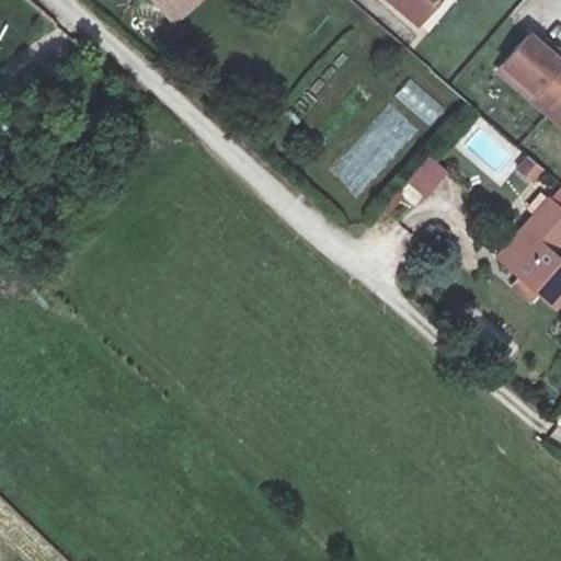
[(202,0),(158,0),(180,22),(202,0)]
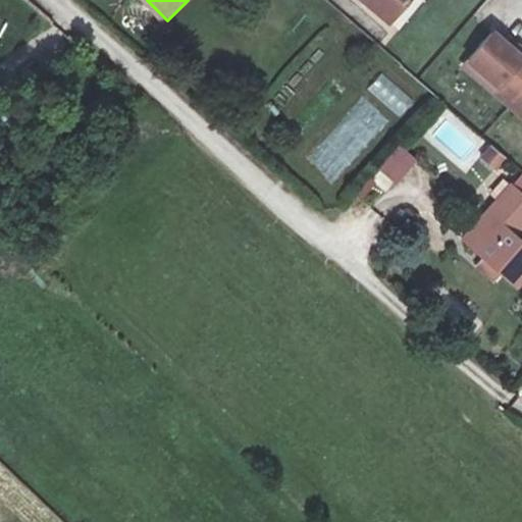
[(365,0),(389,20),(407,0),(365,0)]
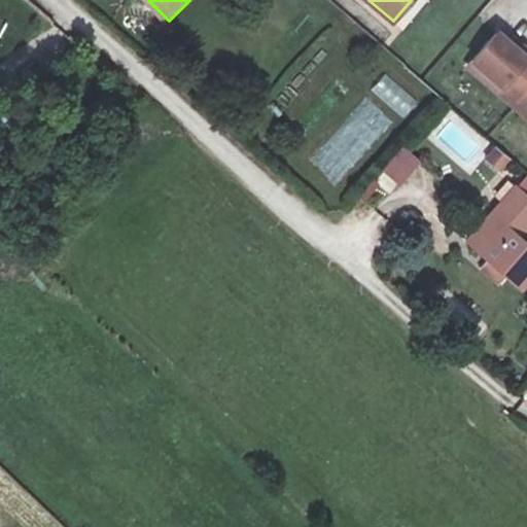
[(526,57),(498,31),(473,59),(526,105),(526,57)]
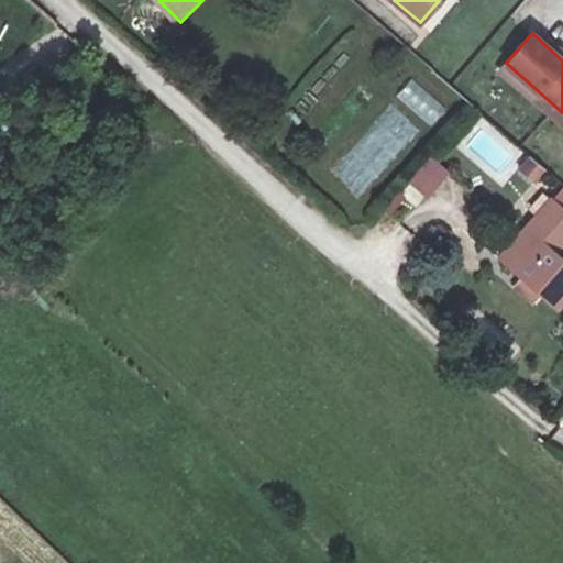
[(432,128),(446,109),(411,79),(396,97),(432,128)]
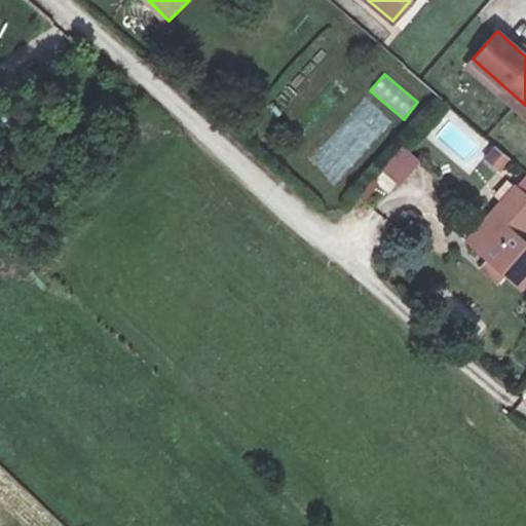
[(375,178),(391,193),(420,160),(405,146),(375,178)]
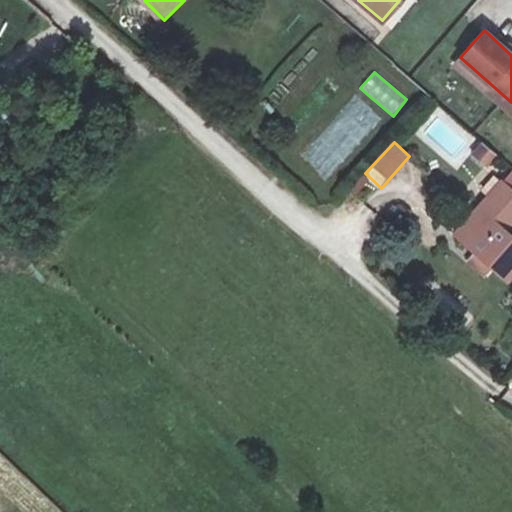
[(486,170),(497,154),(480,142),(469,158),(486,170)]
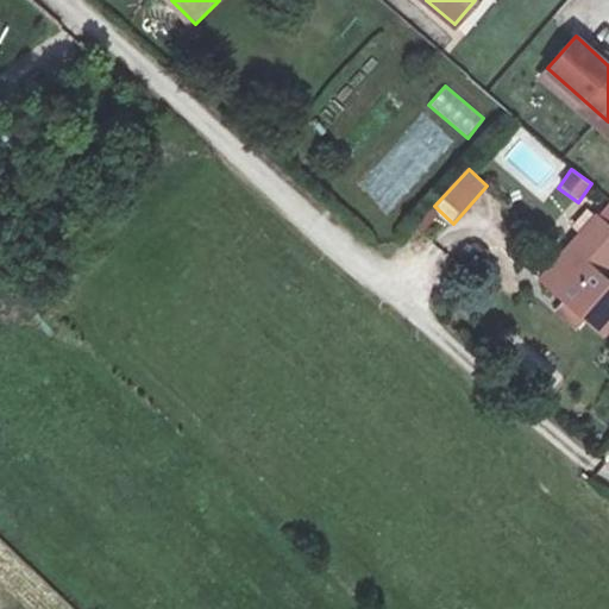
[(608,206),(583,237),(542,282),(604,337),(608,331),(608,282),(600,274),(608,262),(608,206)]
